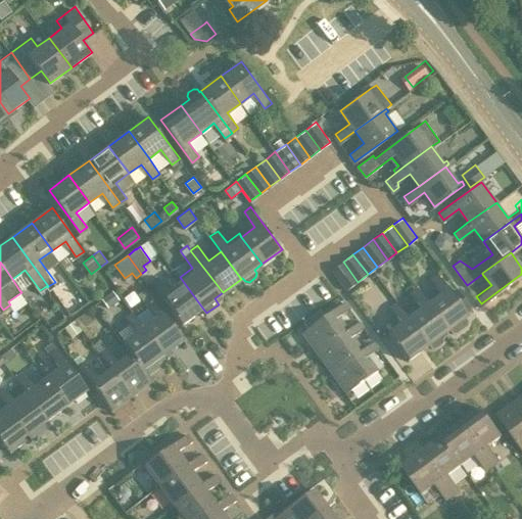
[(358,282),(343,262),(332,270),(346,290),(358,282)]
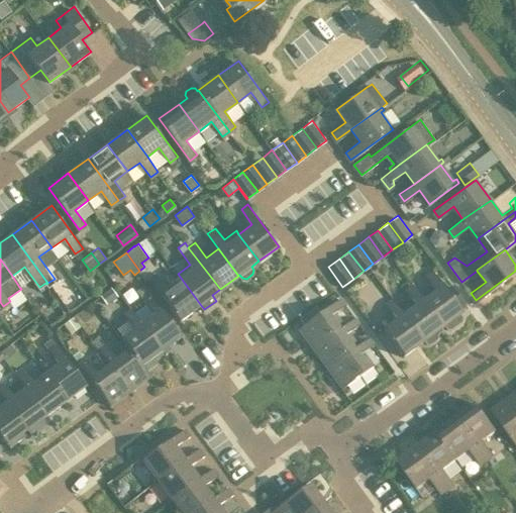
[(436,289),(424,298),(443,324),(445,327),(449,328),(462,318),(462,315),(460,312),(463,310),(460,306),(465,303),(465,304),(466,303),(451,284),(447,288),(433,269),(426,274),(436,289)]
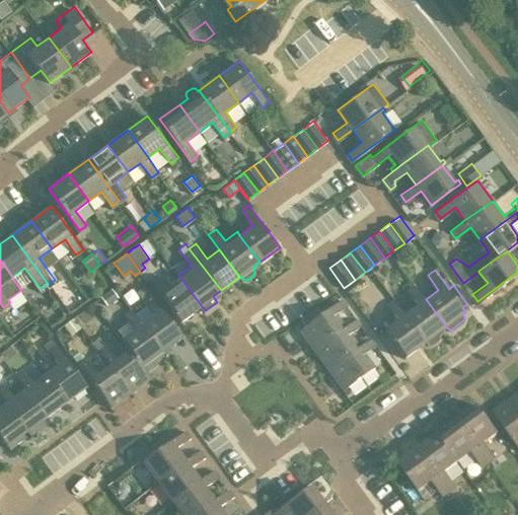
[(201,305),(178,275),(177,275),(179,278),(168,287),(157,272),(149,278),(180,320),(201,305)]
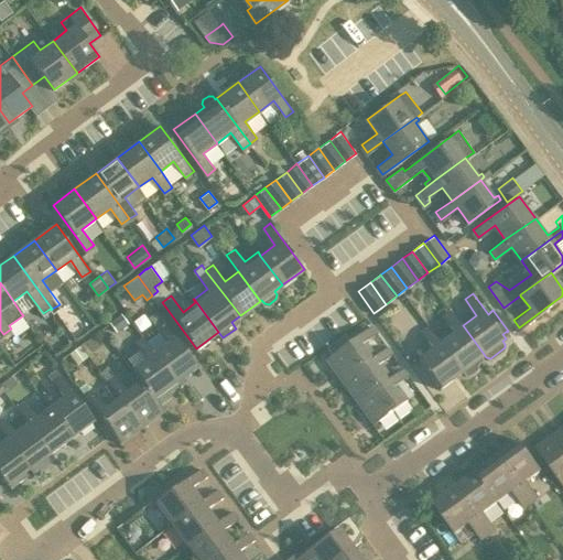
[(455,331),(442,341),(463,370),(484,354),(463,325),(452,309),(443,314),(455,331)]
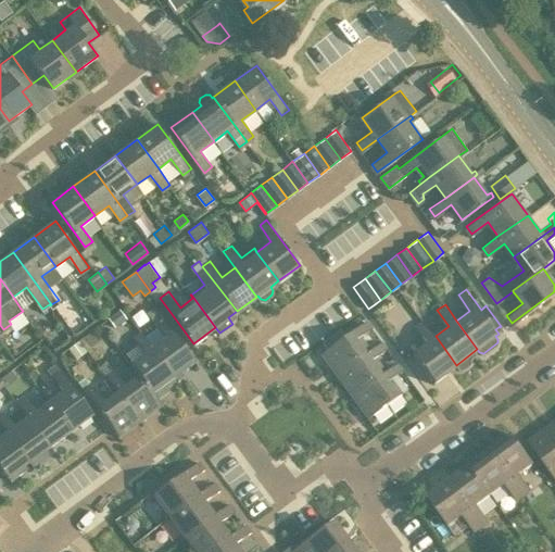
[(158,326),(144,335),(175,376),(196,361),(155,305),(148,311),(158,326)]
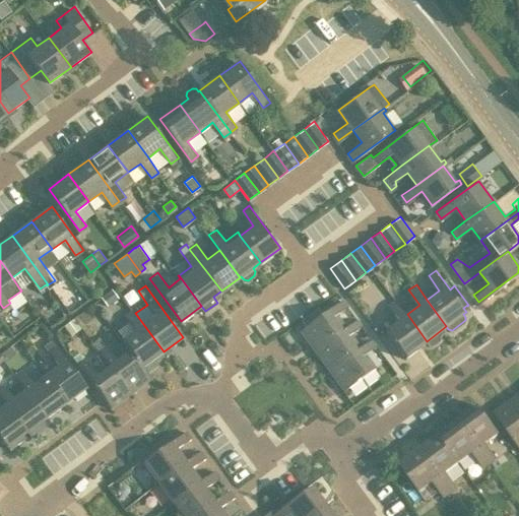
[(102,297),(107,305),(118,297),(113,288),(102,297)]
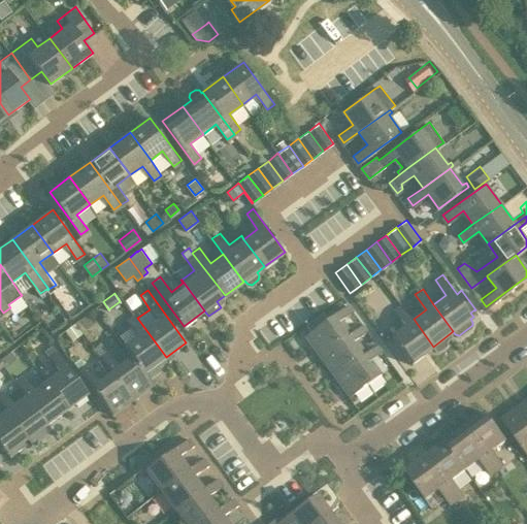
[(306,334),(321,354),(353,330),(343,318),(355,309),(349,302),(306,334)]
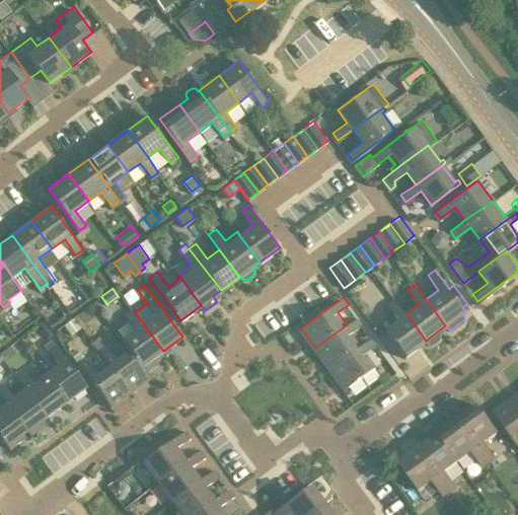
[(426,341),(407,313),(395,298),(388,304),(399,318),(386,328),(405,355),(426,341)]
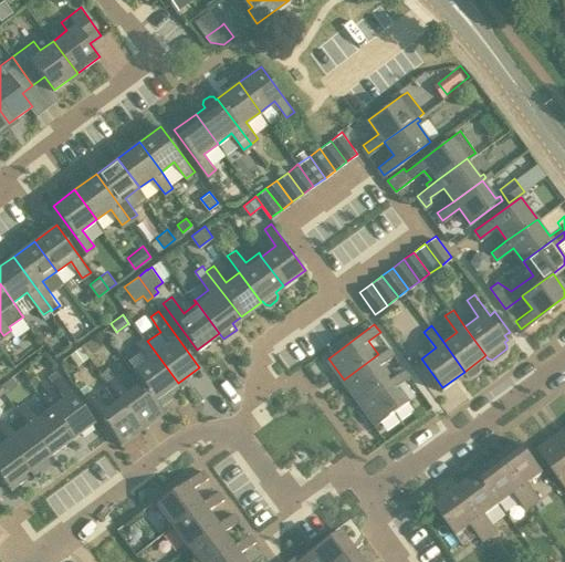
[(139,376),(139,377),(160,405),(174,395),(171,392),(169,388),(178,383),(147,341),(144,335),(135,342),(147,358),(134,368),(139,376)]
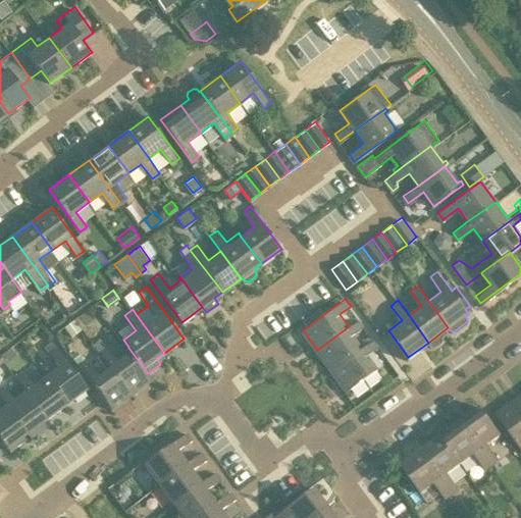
[(317,350),(331,369),(364,346),(354,333),(364,325),(360,318),(349,326),(317,350)]
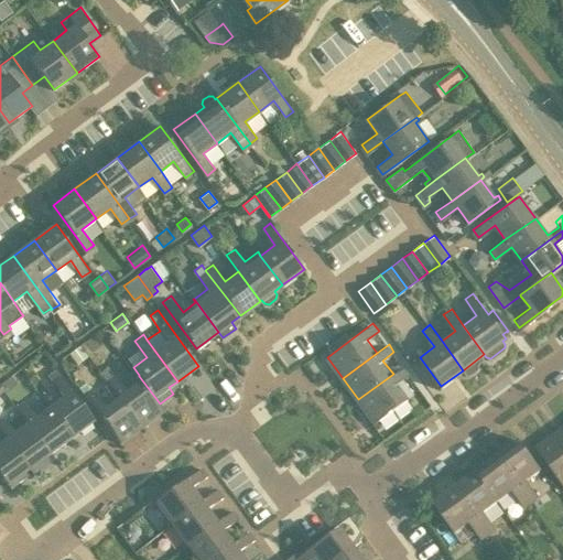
[(404,366),(393,374),(358,399),(375,421),(409,396),(399,381),(410,373),(404,366)]
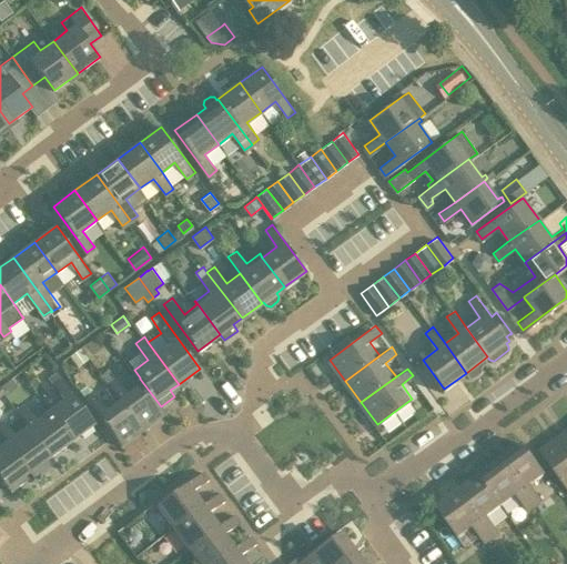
[(64,399),(51,409),(73,439),(94,423),(57,371),(49,376),(64,399)]
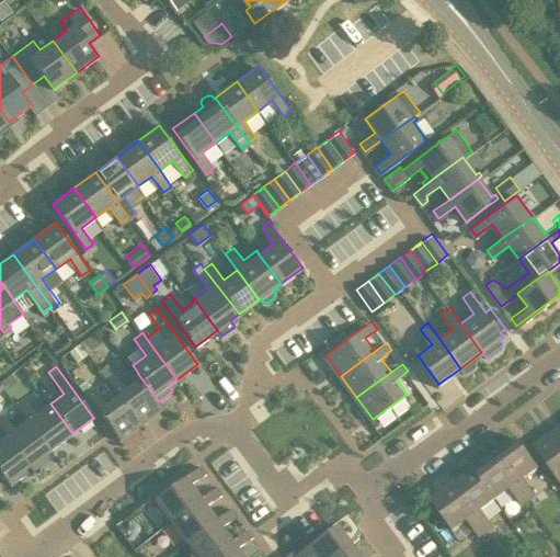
[(109,377),(117,389),(141,423),(163,407),(159,401),(138,374),(124,384),(115,372),(109,377)]
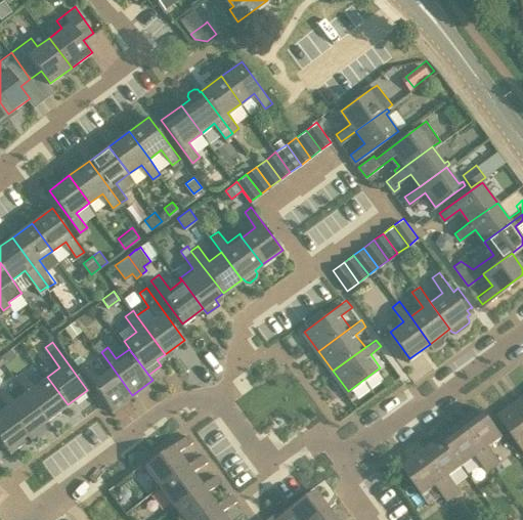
[(132,395),(110,363),(96,373),(88,361),(81,366),(113,409),(132,395)]
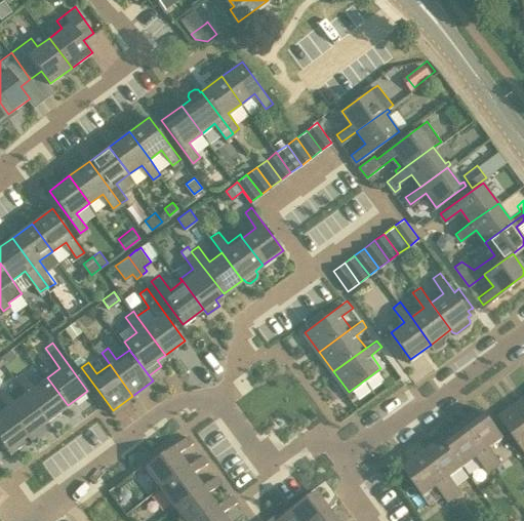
[(16,377),(27,393),(47,421),(68,405),(47,377),(34,388),(24,372),(16,377)]
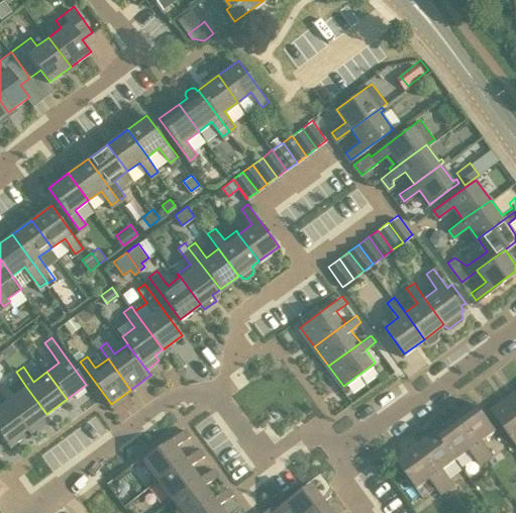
[(0,383),(0,391),(7,401),(27,428),(46,414),(26,387),(14,396),(4,381),(0,383)]
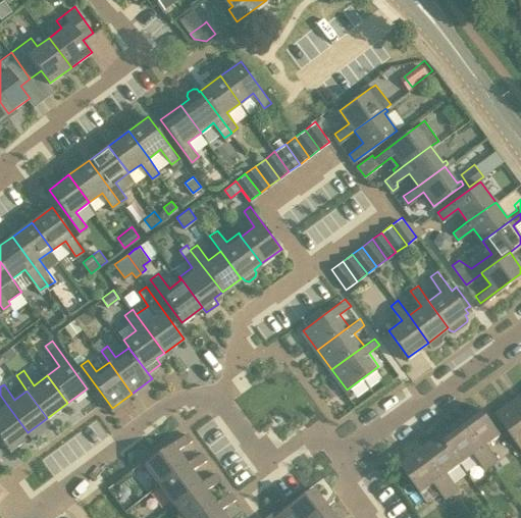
[(520,404),(516,398),(496,412),(520,447),(520,404)]
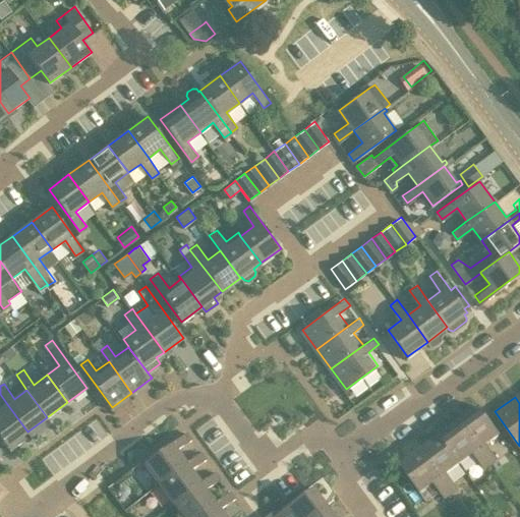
[(7,404),(0,409),(0,436),(7,446),(8,445),(10,448),(20,441),(18,438),(27,432),(7,404)]
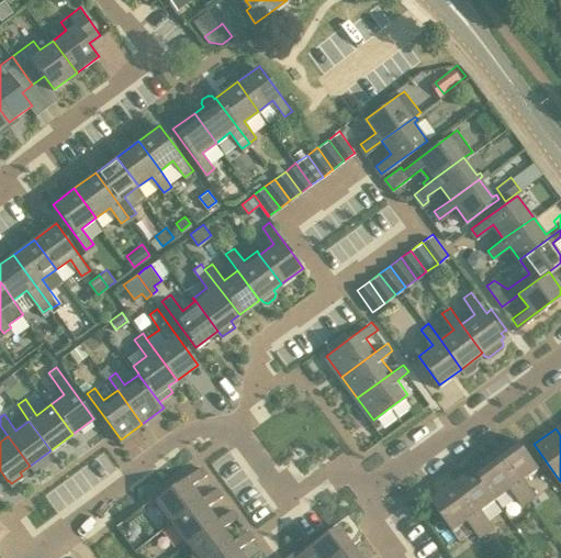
[(518,436),(496,452),(530,499),(538,493),(525,476),(539,466),(518,436)]
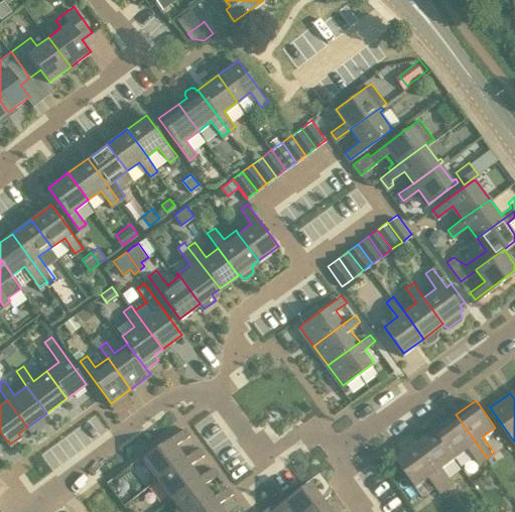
[(456,414),(436,429),(456,456),(469,446),(481,462),(487,458),(456,414)]
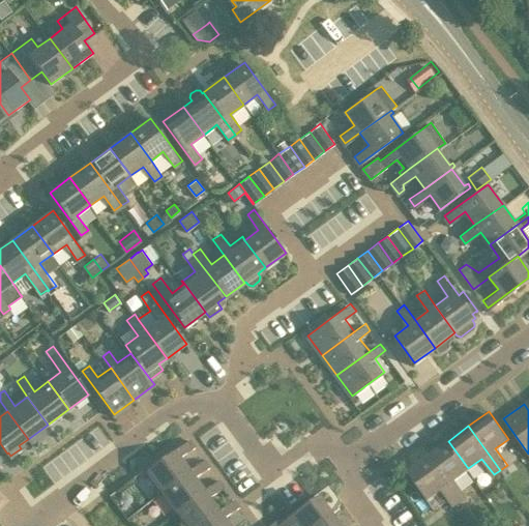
[(159,493),(162,491),(192,469),(190,469),(181,457),(197,445),(192,438),(147,471),(159,487),(156,489),(159,493)]
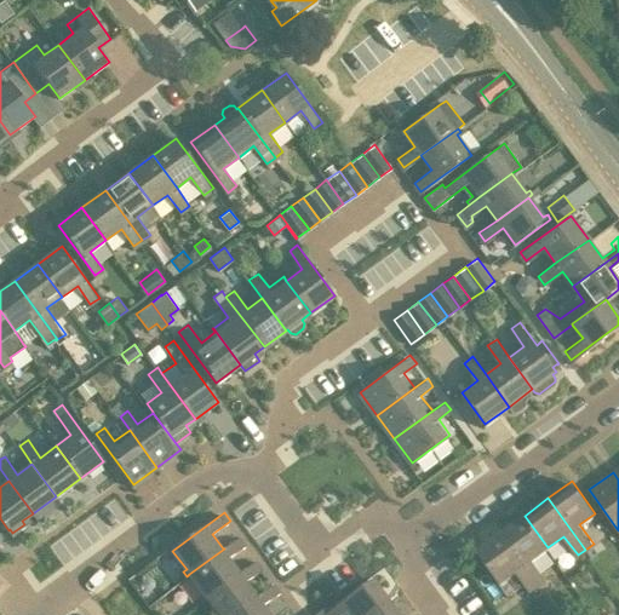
[(525,516),(500,533),(538,584),(545,579),(532,559),(548,547),(525,516)]
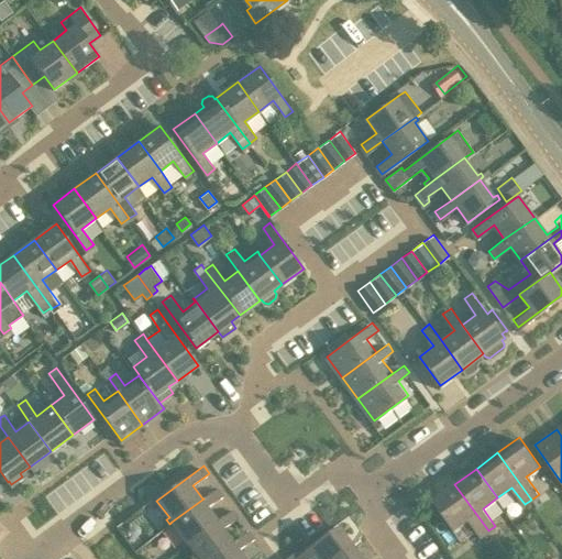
[(488,530),(454,484),(433,500),(454,529),(469,518),(482,536),(488,530)]
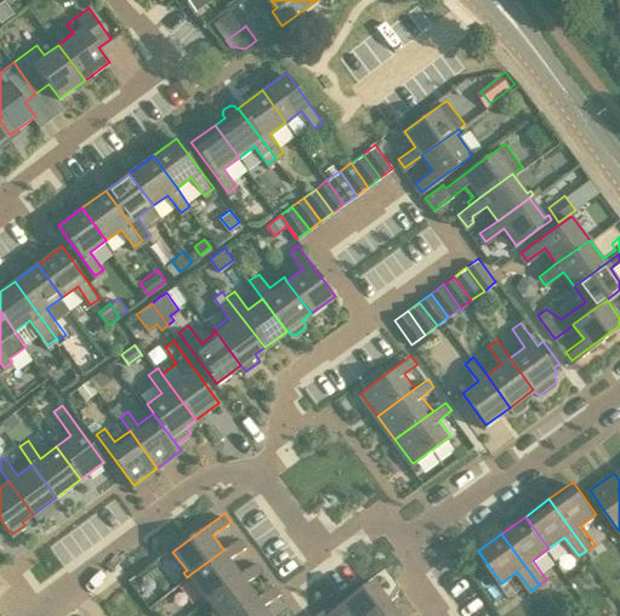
[(204,600),(206,598),(240,572),(229,558),(248,545),(242,536),(223,549),(225,549),(189,575),(204,593),(200,595),(204,600)]
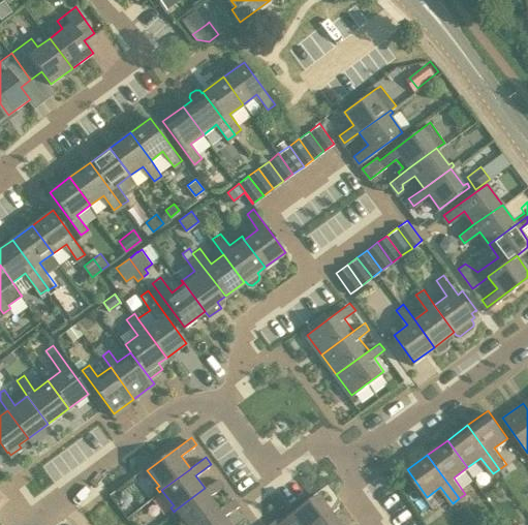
[(197,524),(219,508),(210,496),(225,485),(219,476),(205,488),(176,510),(187,524),(197,524)]
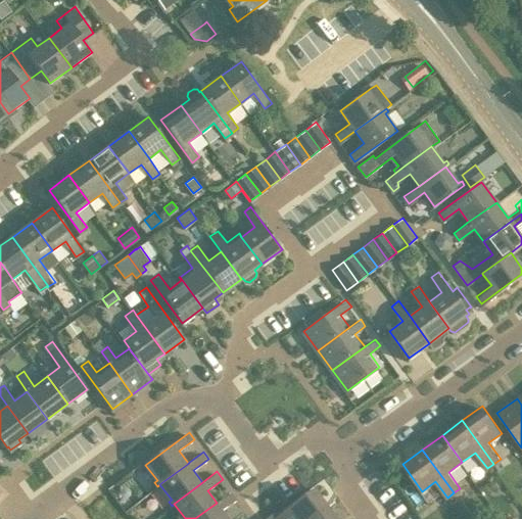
[(286,518),(292,515),(294,518),(313,518),(329,508),(314,487),(270,518),(286,518)]
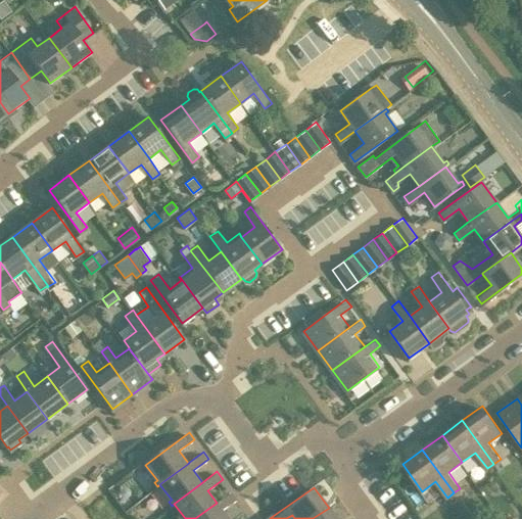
[(217,503),(195,518),(228,518),(222,510),(236,499),(231,492),(217,503)]
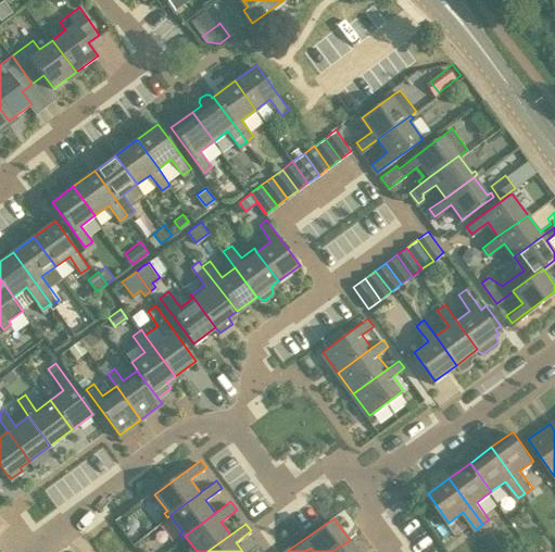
[(357,551),(350,540),(332,551),(357,551)]
